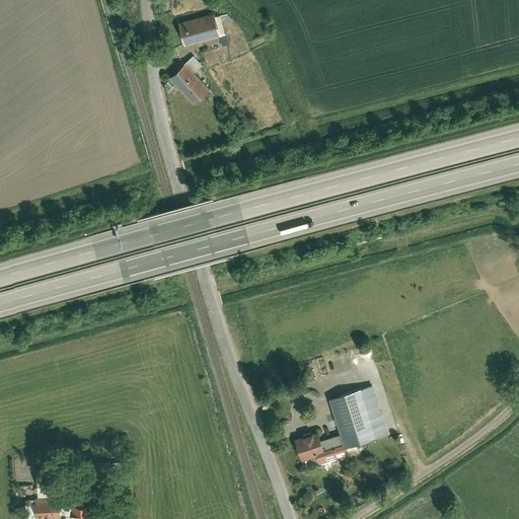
[(219,12),(179,22),(186,45),(225,34),(219,12)]
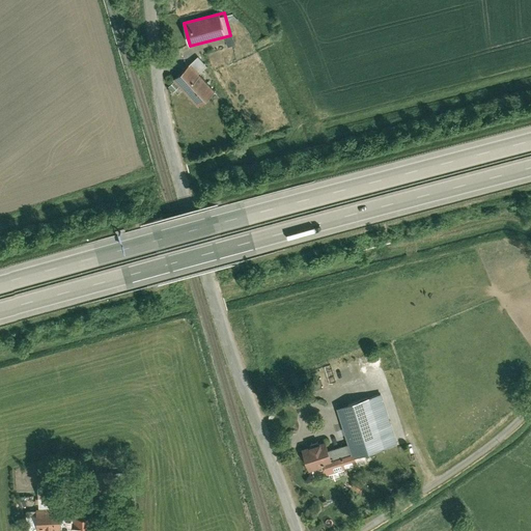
[(200,55),(173,79),(199,108),(216,93),(200,76),(211,66),(200,55)]
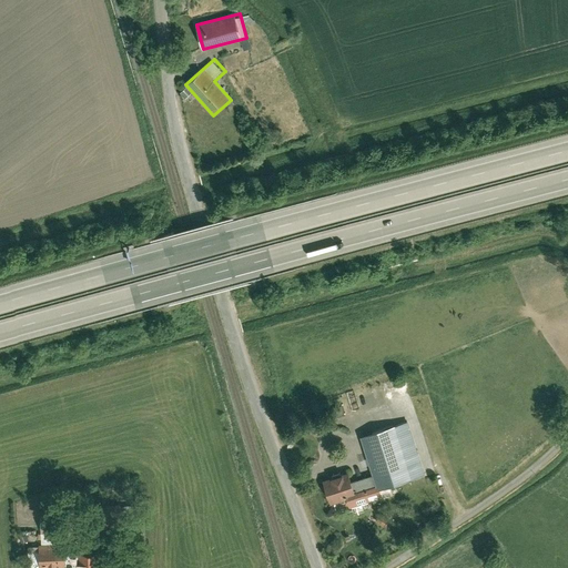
[(407,424),(362,438),(378,490),(424,477),(407,424)]
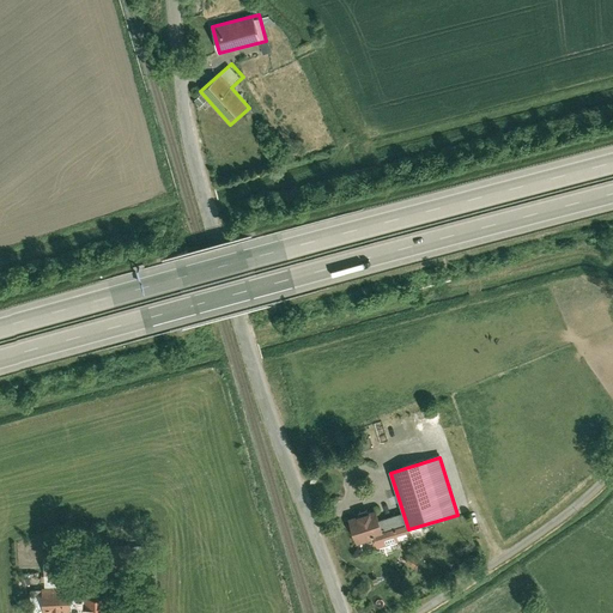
[(378,511),(349,519),(356,545),(384,536),(378,511)]
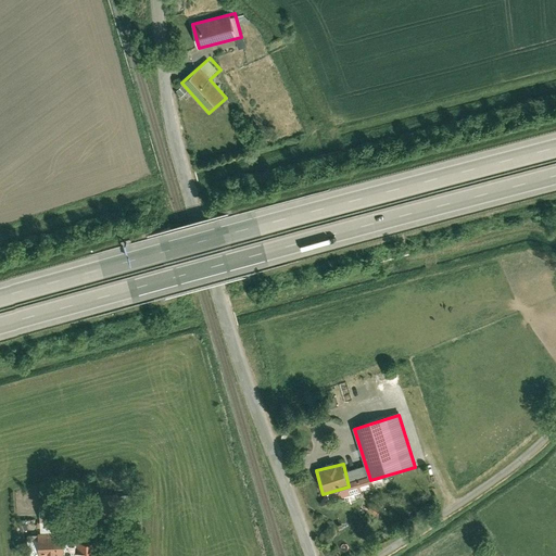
[(99,555),(99,539),(63,541),(62,505),(42,505),(43,534),(37,534),(37,555),(99,555)]
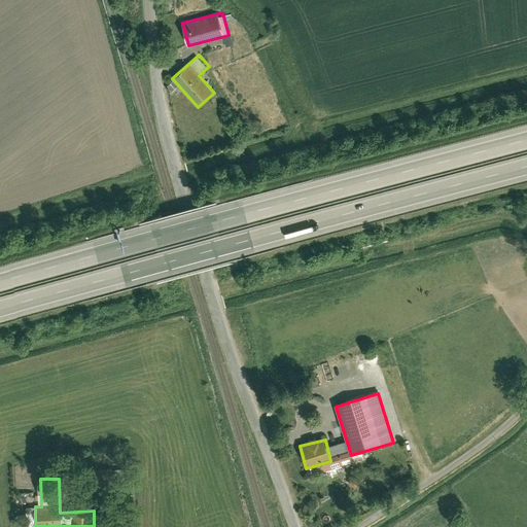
All buildings are outlined.
